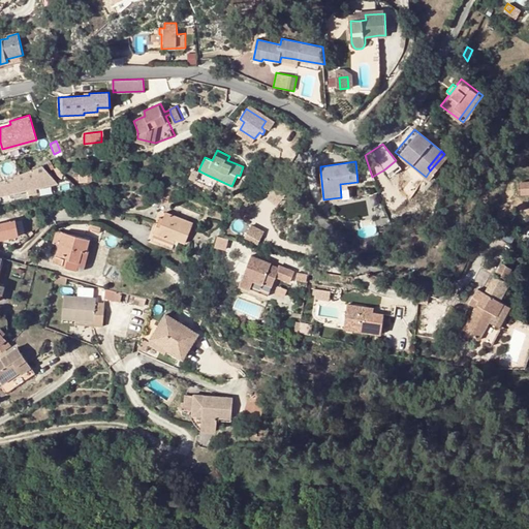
[(39,165),(24,170),(28,188),(56,182),(39,165)]
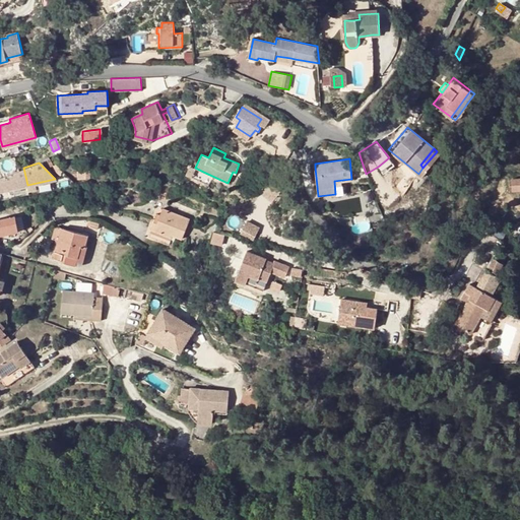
[(23,168),(0,176),(0,190),(27,185),(23,168)]
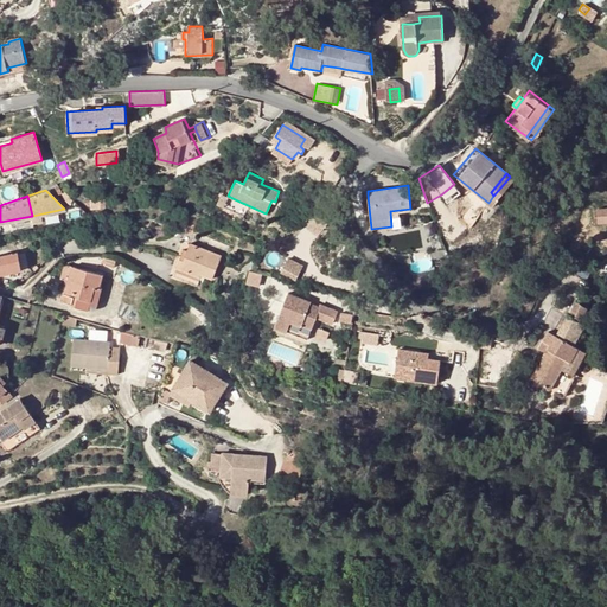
[(606,210),(593,213),(594,227),(606,224),(606,210)]
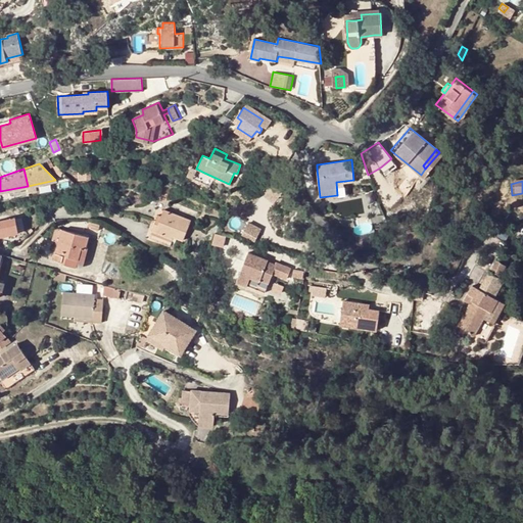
[(160,216),(158,215),(149,237),(169,245),(172,240),(173,236),(176,237),(182,239),(190,220),(163,209),(160,216)]
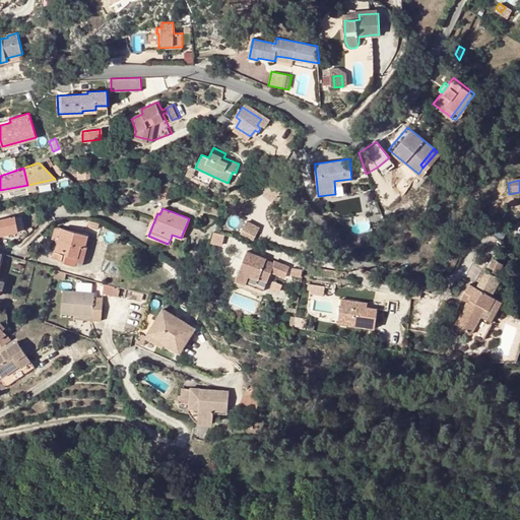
[(0,235),(17,232),(13,215),(0,218),(0,235)]
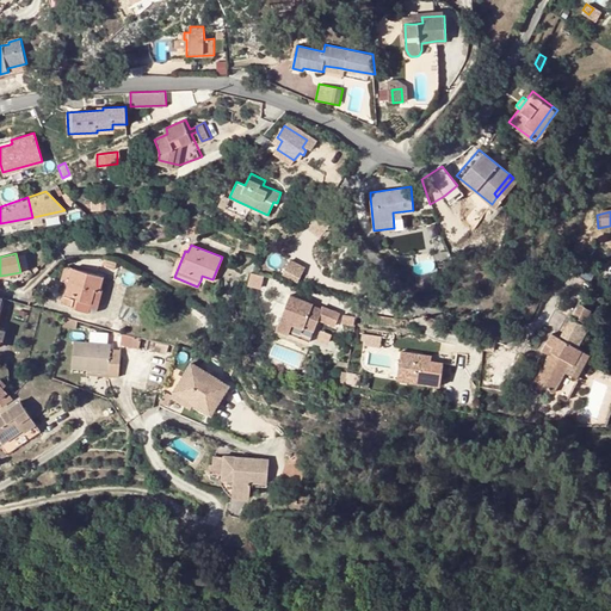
[(308,265),(288,258),(282,273),(301,282),(308,265)]
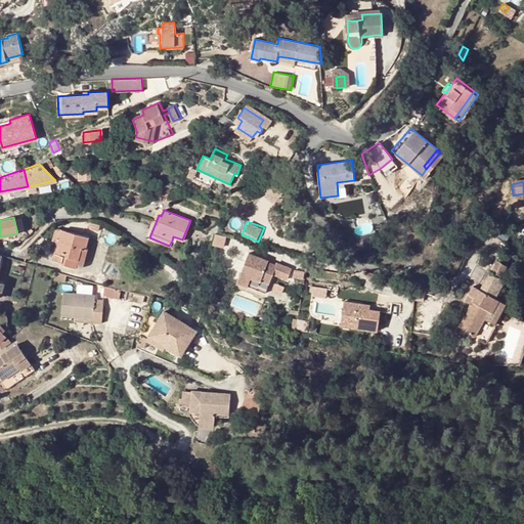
[(87,236),(61,229),(61,231),(53,258),(60,260),(59,262),(75,267),(77,267),(79,267),(81,265),(82,260),(81,260),(87,236)]
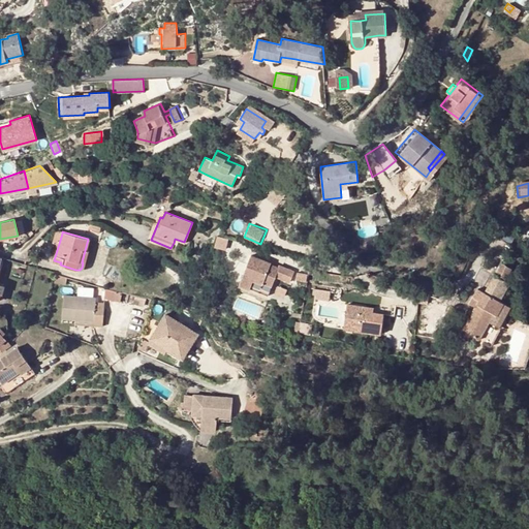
[(271,262),(251,254),(250,258),(240,283),(268,294),(278,268),(270,265),(271,262)]
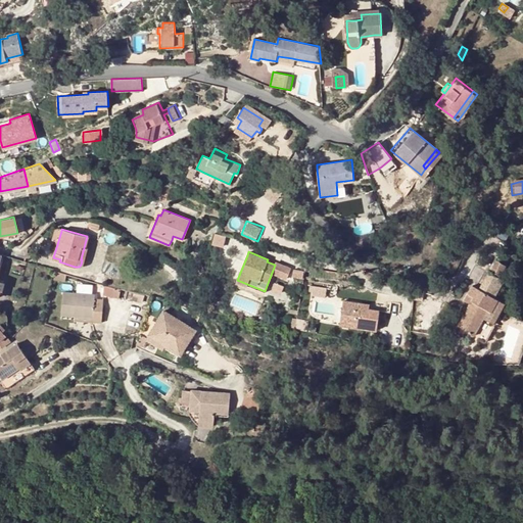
[(506,265),(495,259),(488,272),(498,277),(506,265)]
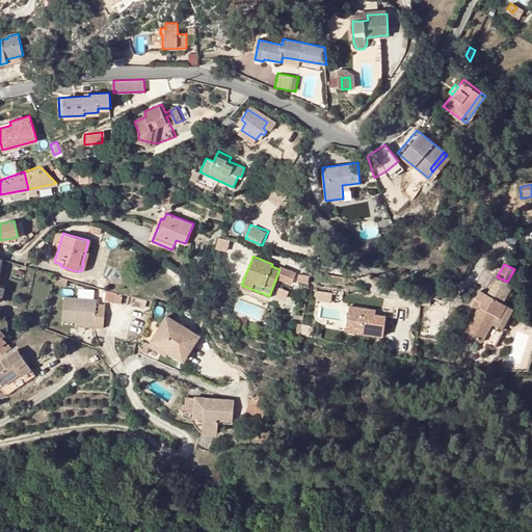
[(311,272),(299,270),(297,278),(309,282),(311,272)]
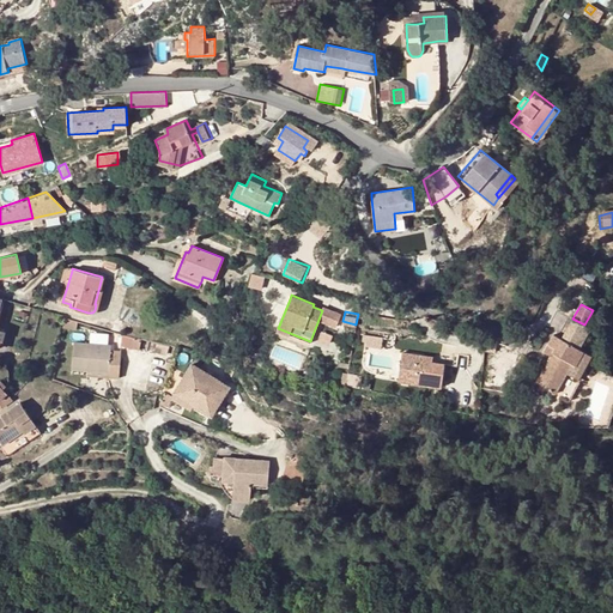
[(589,327),(584,325),(572,319),(563,337),(580,345),(589,327)]
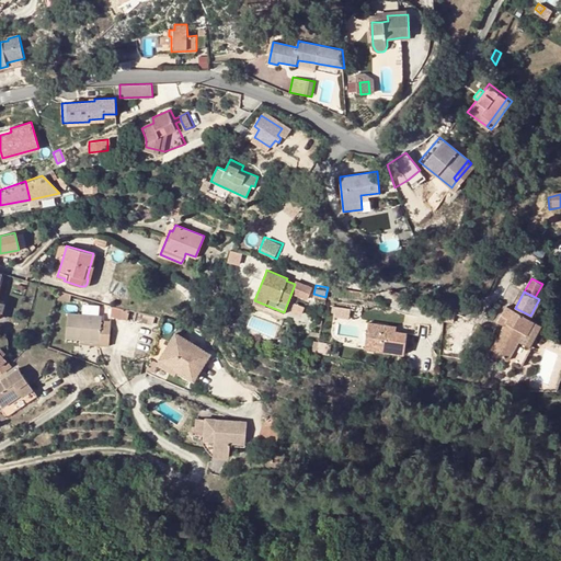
[(293,305),(290,313),(301,317),(304,307),(293,305)]
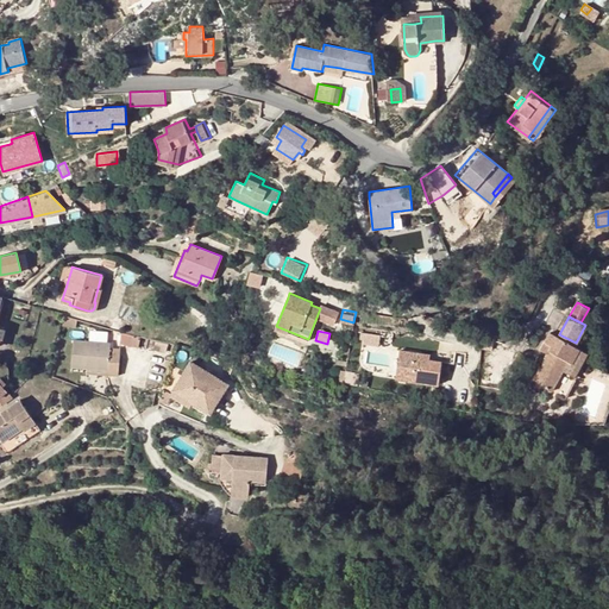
[(562,395),(573,376),(586,352),(575,346),(558,337),(550,332),(544,341),(550,345),(546,352),(532,380),(562,395)]
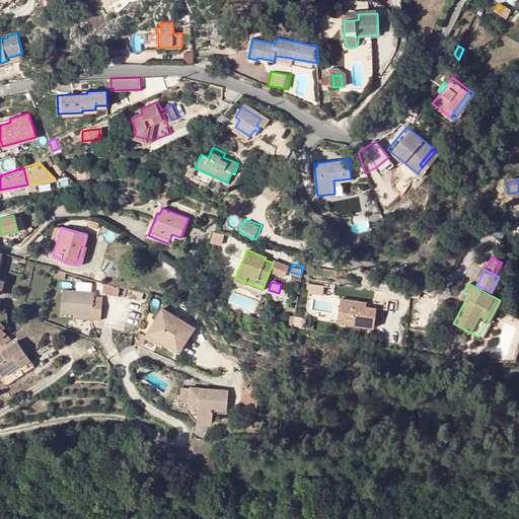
[(475,287),(490,295),(491,292),(476,285),(475,287)]
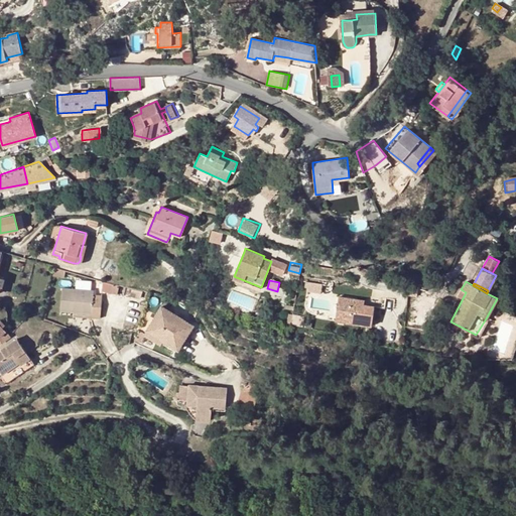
[(92,291),(61,288),(59,310),(74,312),(91,313),(91,317),(100,318),(102,296),(92,295),(92,291)]
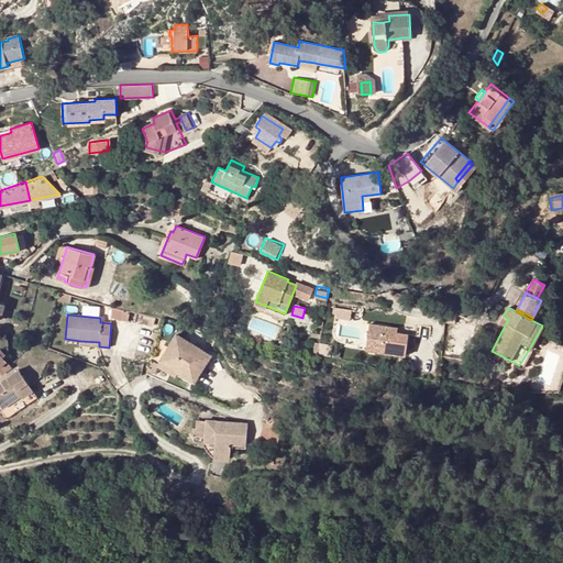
[(508,319),(503,316),(499,322),(505,326),(508,319)]
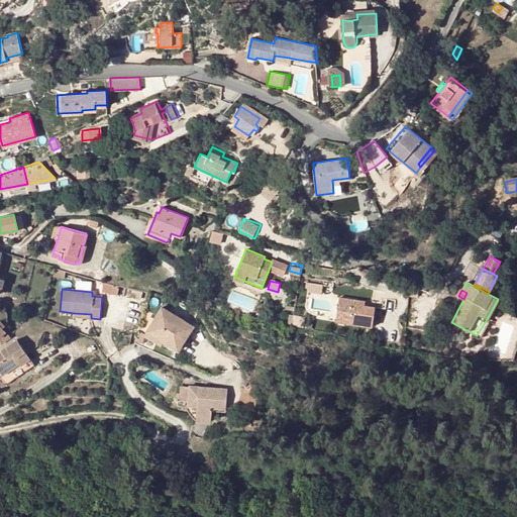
[(376,296),(375,306),(394,309),(396,299),(376,296)]
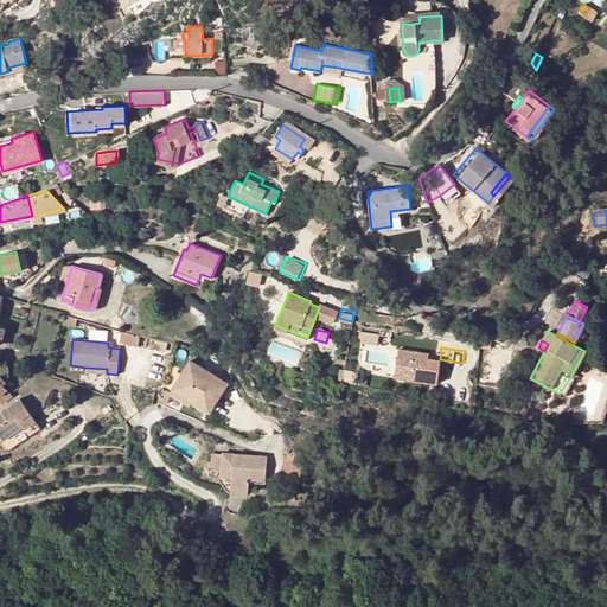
[(436,383),(440,359),(428,358),(420,357),(421,352),(398,349),(394,376),(436,383)]
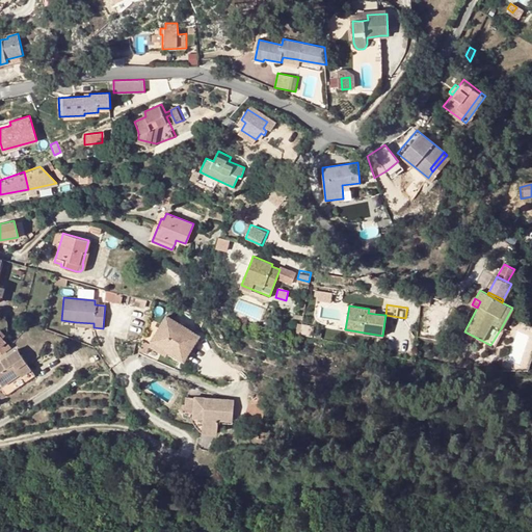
[(197,335),(166,315),(149,343),(166,354),(168,350),(183,360),(197,335)]
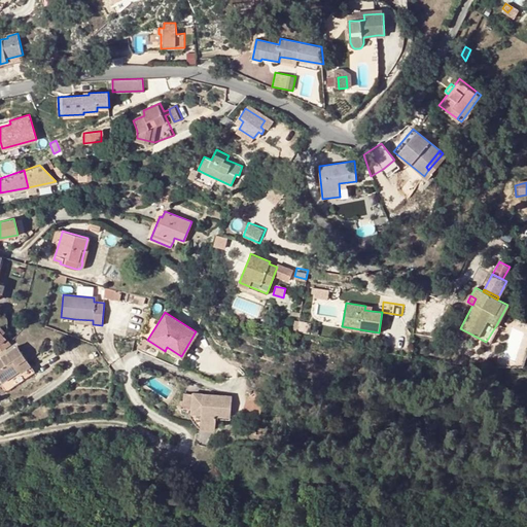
[(498,326),(496,325),(486,342),(489,344),(498,326)]
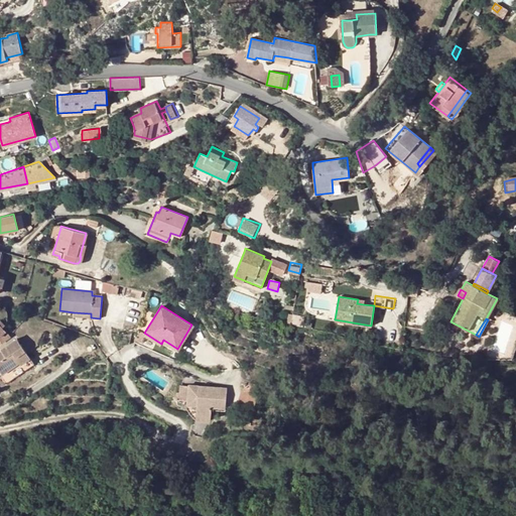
[(6,383),(33,366),(17,339),(0,349),(0,373),(0,374),(6,383)]
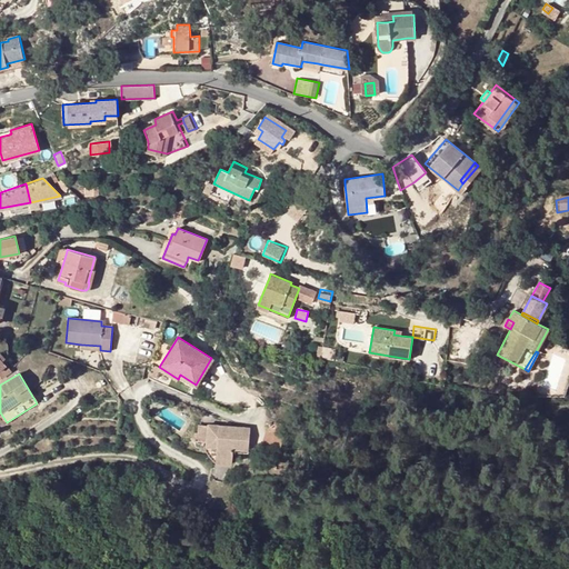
[(280,430),(283,422),(276,419),(275,421),(271,420),(269,427),(280,430)]
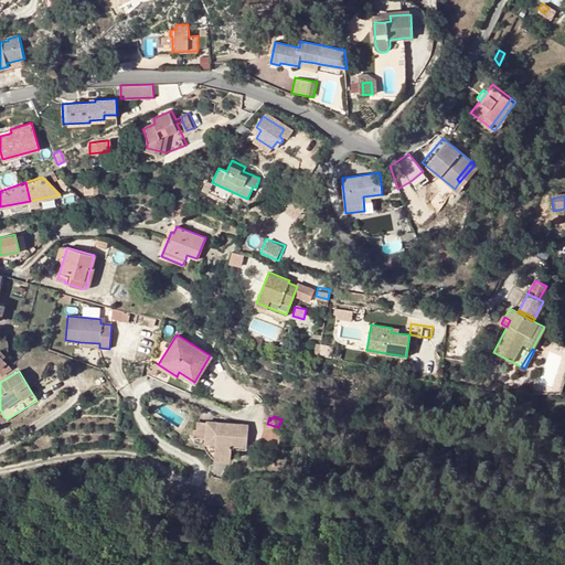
[(247,425),(204,420),(203,440),(213,443),(212,458),(233,459),(234,445),(245,446),(247,425)]
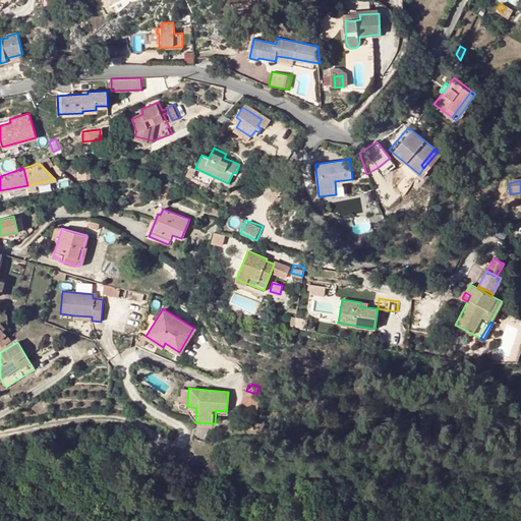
[(174,485),(166,486),(167,494),(175,493),(174,485)]
